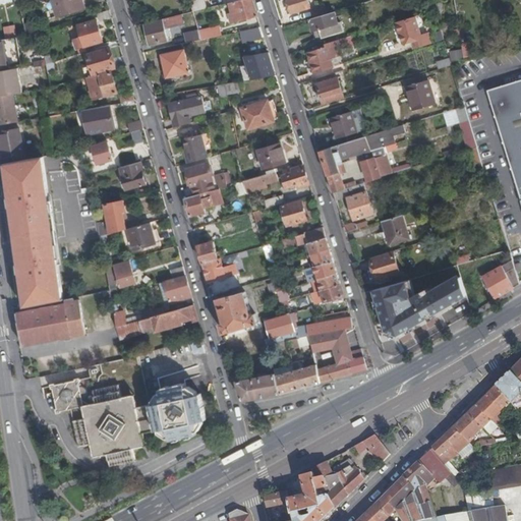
[(52,0),(57,15),(85,7),(82,0),(52,0)]
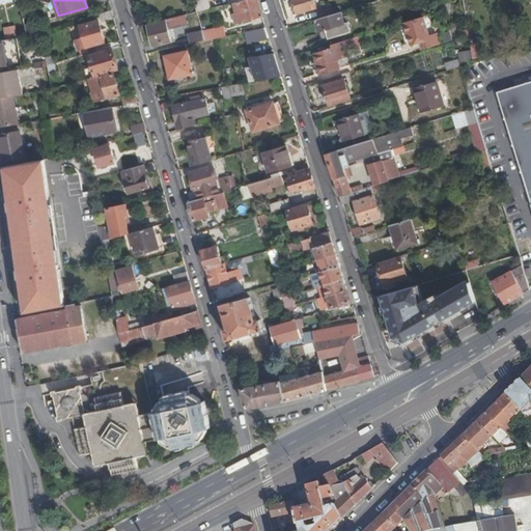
[(192,0),(196,11),(210,8),(207,0),(192,0)]
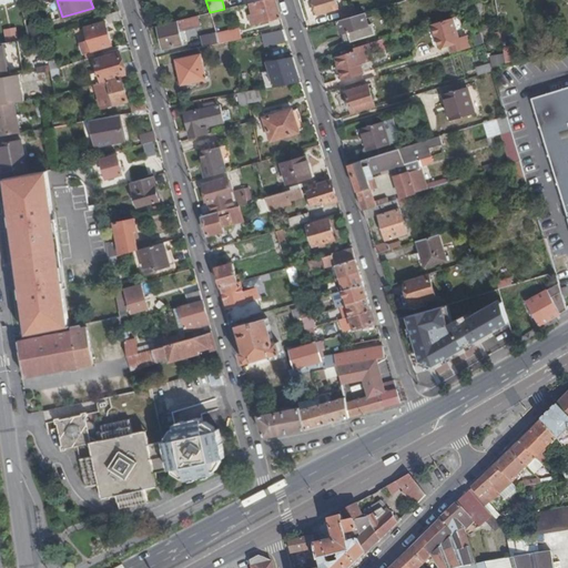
[(275,0),(259,0),(249,2),(253,14),(250,14),(253,24),(281,17),(275,0)]
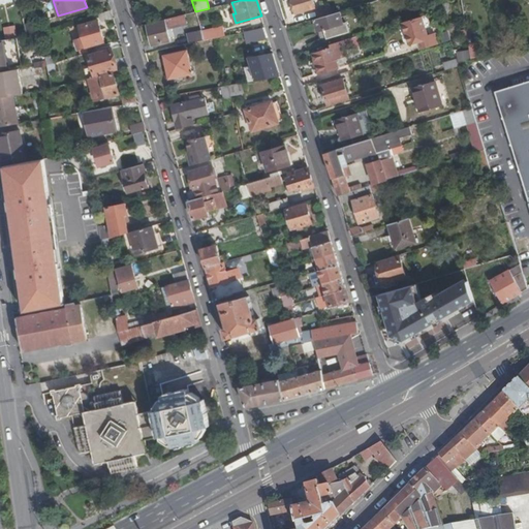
[(291,0),(297,13),(315,7),(312,0),(291,0)]
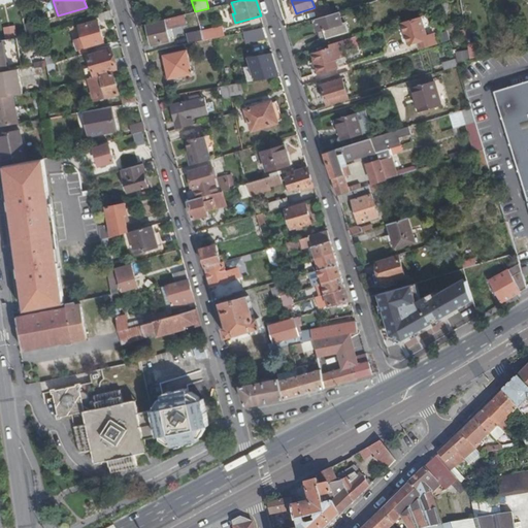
[(441,10),(438,1),(430,4),(432,13),(441,10)]
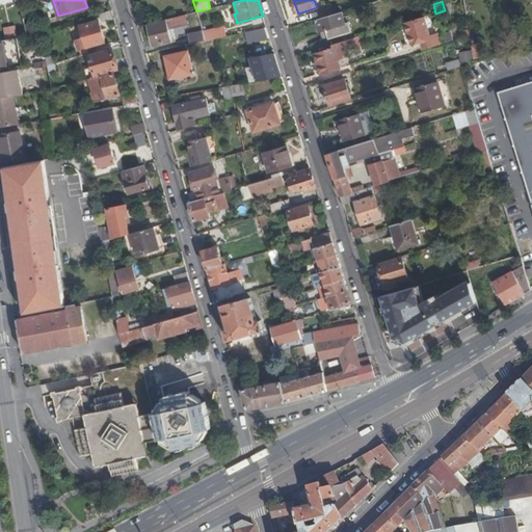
[(317,11),(320,18),(334,15),(330,6),(317,11)]
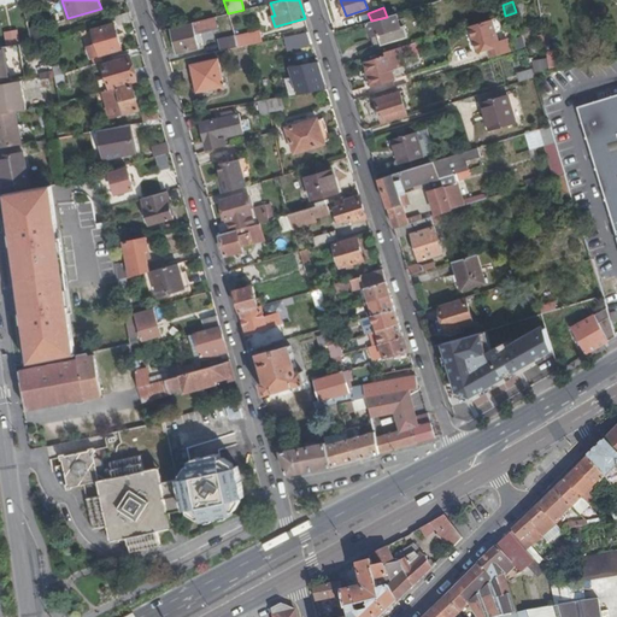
[(122,23),(133,21),(130,11),(116,16),(117,19),(122,23)]
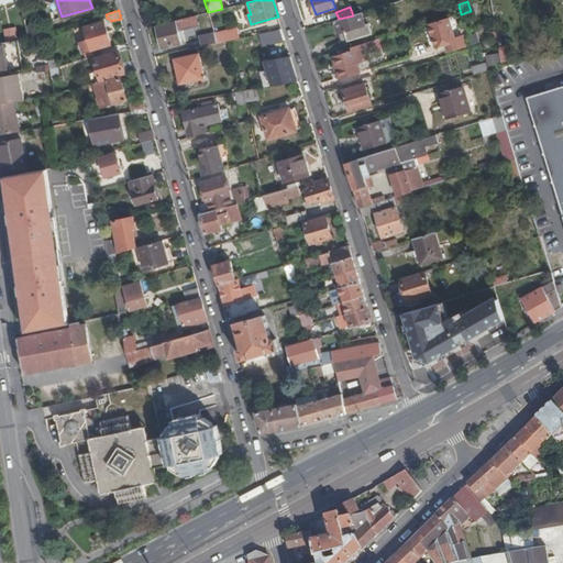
[(365,23),(361,12),(353,15),(339,19),(334,20),(339,32),(344,31),(348,41),(372,33),(368,23),(365,23)]
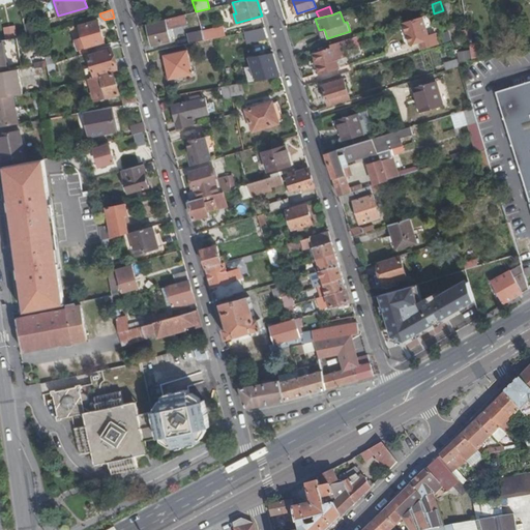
[(184,15),(166,20),(166,21),(148,25),(153,46),(172,40),(169,27),(186,23),(184,15)]
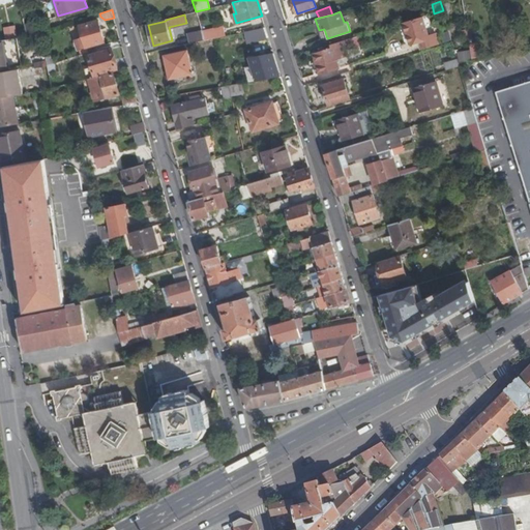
[(421,42),(423,49),(439,45),(436,33),(429,35),(423,17),(404,23),(410,46),(418,43),(421,42)]
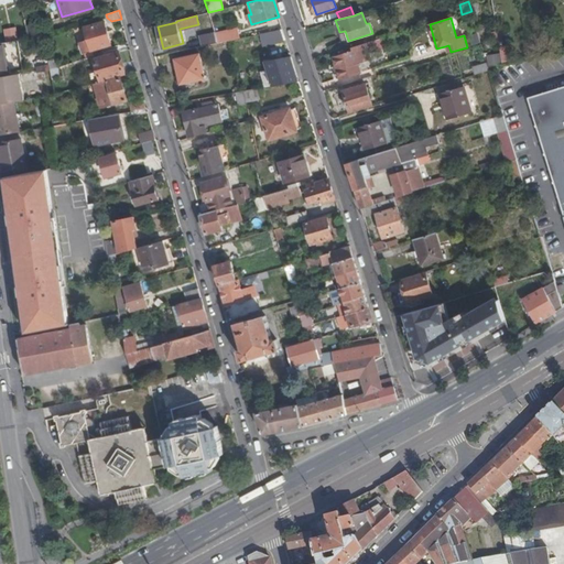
[(111,44),(105,21),(85,26),(88,41),(82,43),(84,57),(94,54),(93,50),(111,44)]
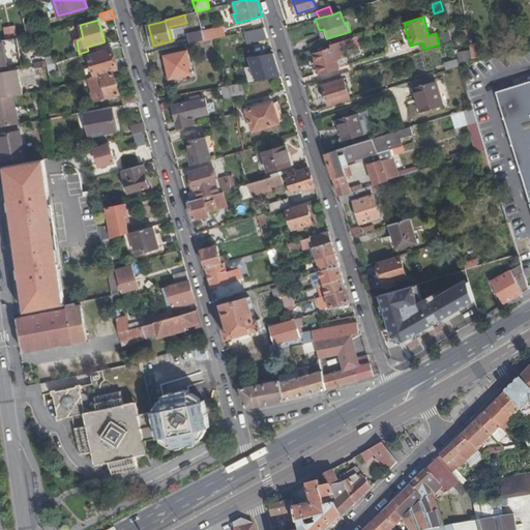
[(32,23),(25,24),(27,34),(31,33),(34,32),(32,23)]
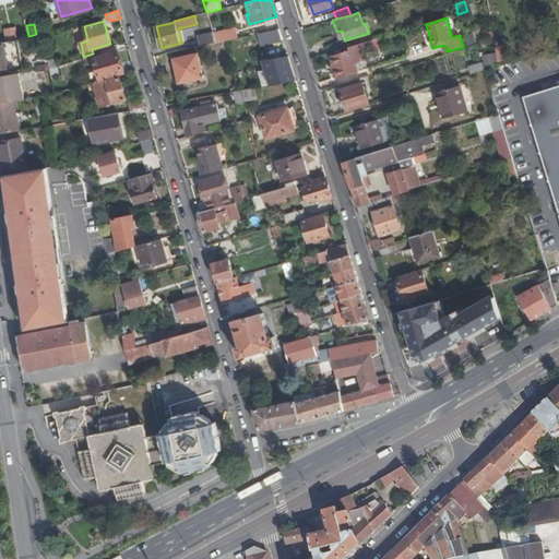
[(6,39),(18,38),(16,27),(4,28),(6,39)]
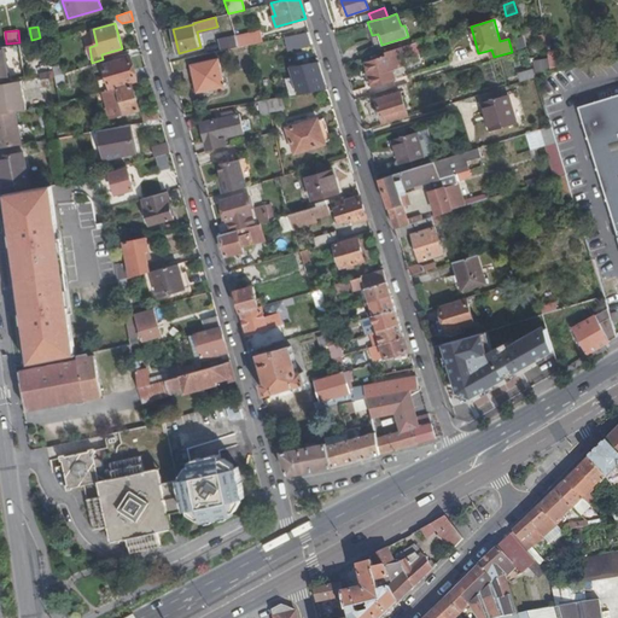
[(309,31),(286,36),(289,50),(314,45),(309,31)]
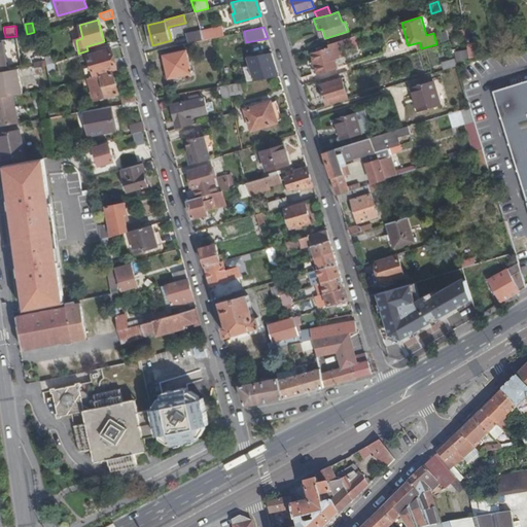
[(201,33),(203,40),(212,38),(223,35),(221,28),(201,33)]
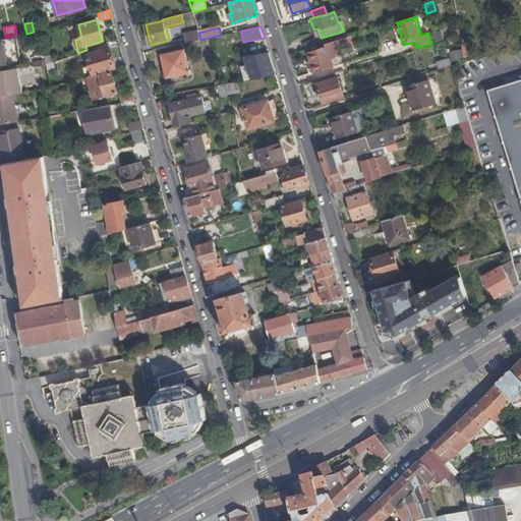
[(183,34),(185,43),(200,40),(198,33),(198,30),(183,34)]
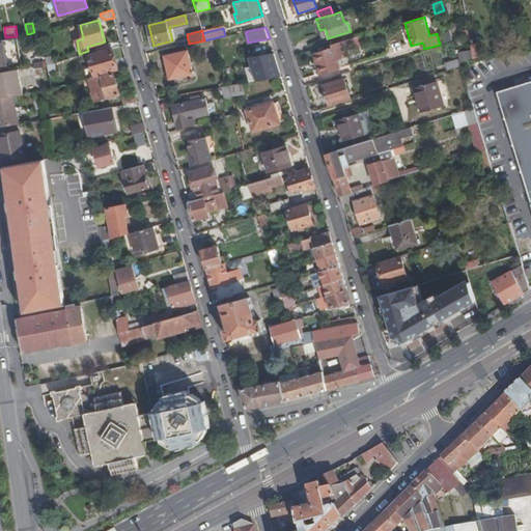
[(444,43),(452,40),(450,33),(442,36),(444,43)]
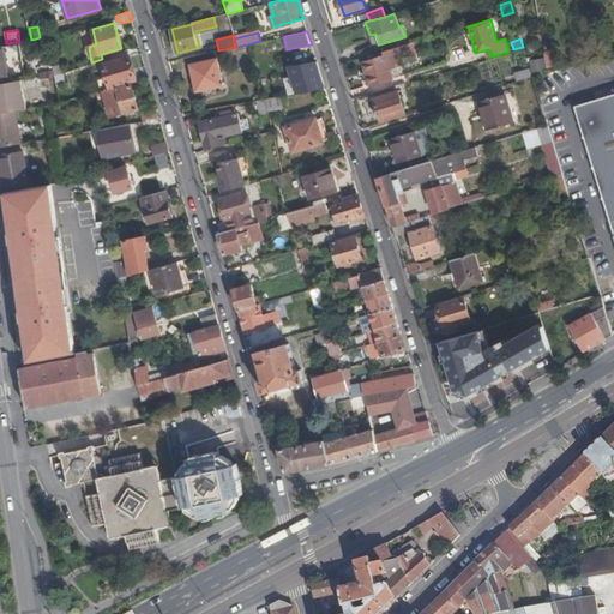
[(4,50),(4,47),(0,47),(0,83),(8,83),(8,78),(24,77),(19,48),(4,50)]
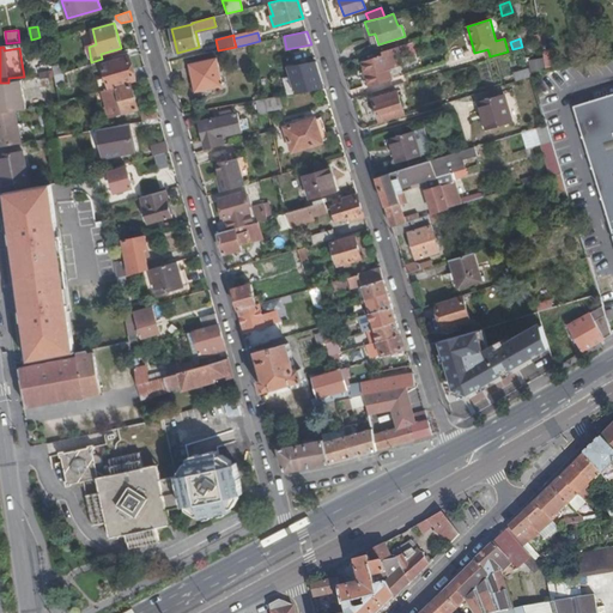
[(398,47),(382,52),(383,55),(363,62),(370,86),(392,80),(388,68),(402,64),(398,47)]
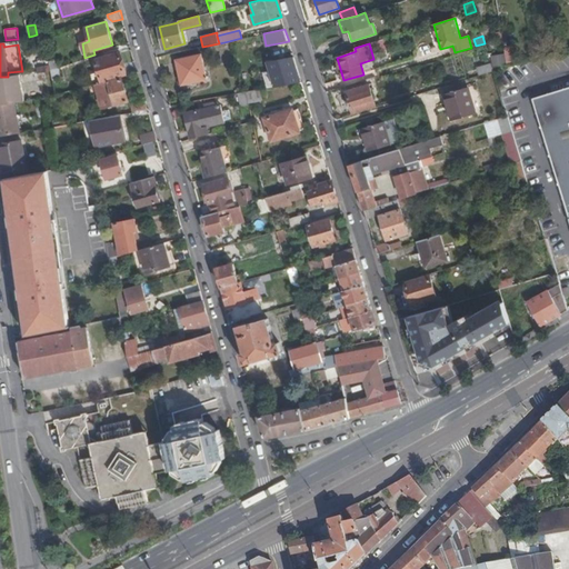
[(96,85),(101,82),(101,80),(126,73),(120,52),(96,60),(99,71),(90,75),(93,85),(96,85)]
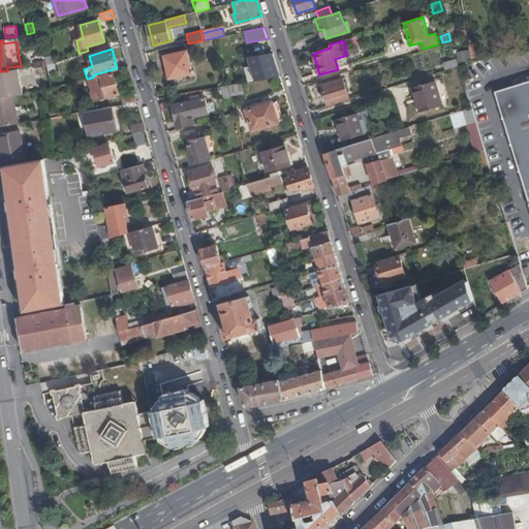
[(163,56),(168,79),(191,73),(186,51),(163,56)]
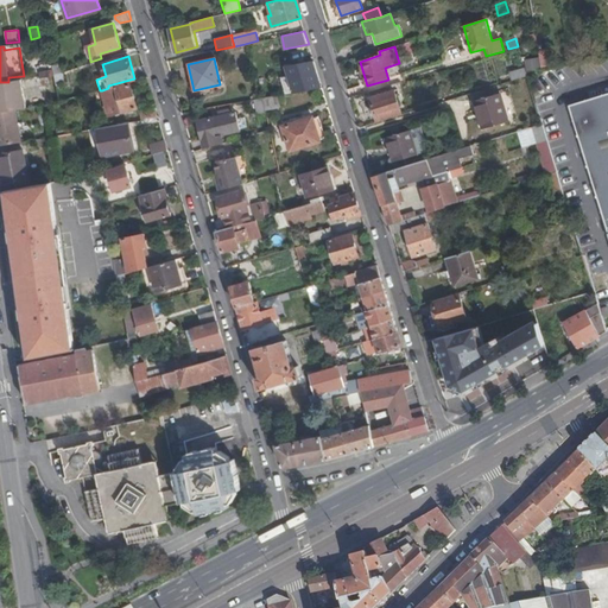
[(322,87),(314,61),(286,67),(290,76),(293,93),(322,87)]
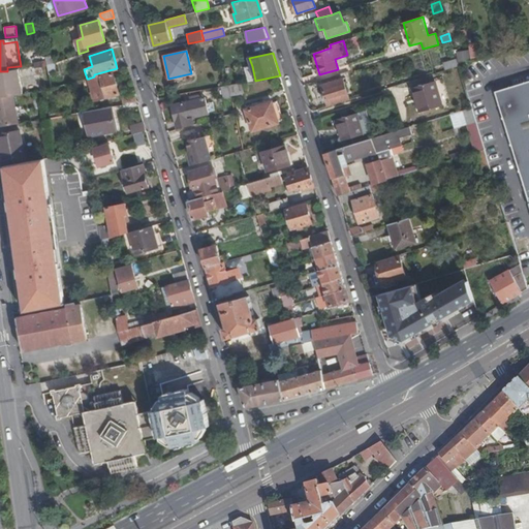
[(458,63),(457,59),(445,63),(446,69),(459,66),(458,63)]
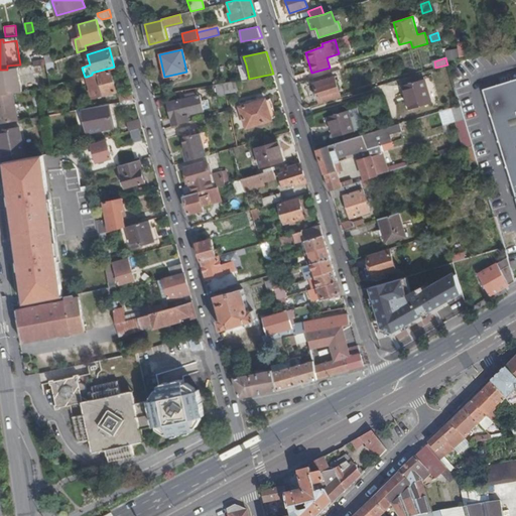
[(53,72),(51,62),(45,66),(47,73),(53,72)]
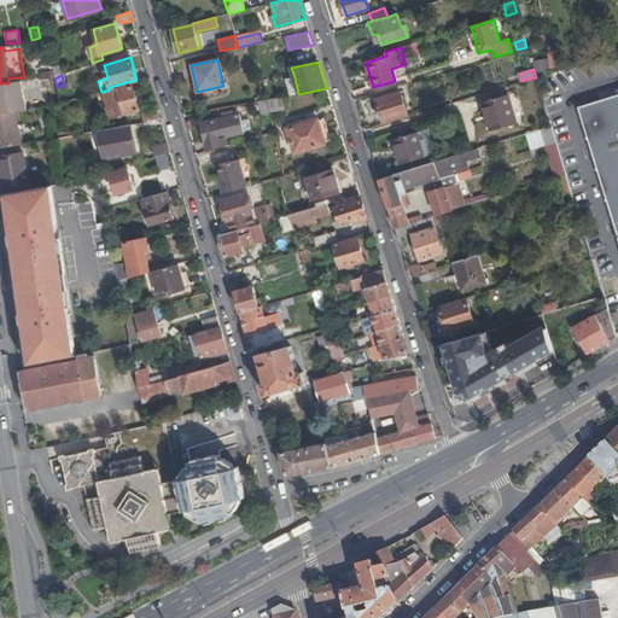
[(298,94),(295,77),(287,80),(291,95),(298,94)]
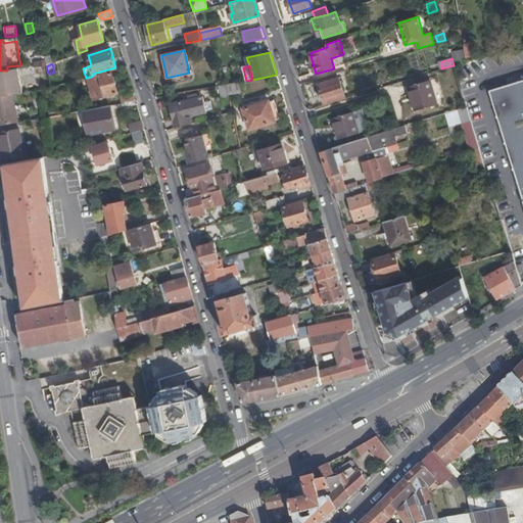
[(21,94),(18,68),(7,70),(0,70),(0,96),(14,95),(21,94)]
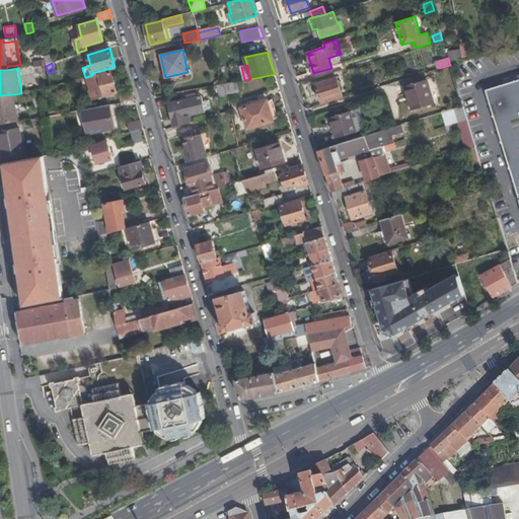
[(99,75),(99,73),(92,75),(87,77),(92,98),(117,91),(110,72),(99,75)]
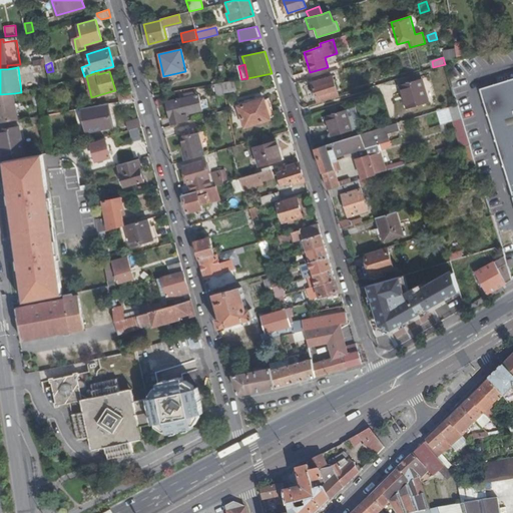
[(313,83),(318,101),(338,95),(332,77),(313,83)]
